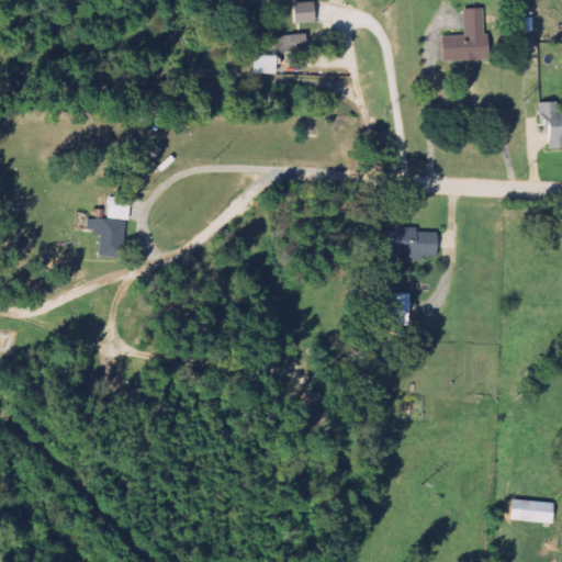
[(290,4),(292,25),(314,22),(312,1),(290,4)]
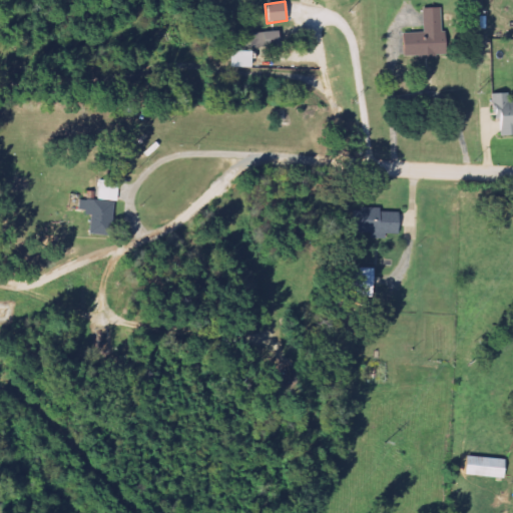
[(401,33),(401,58),(435,58),(435,54),(442,54),(442,8),(422,8),(421,33),(401,33)]
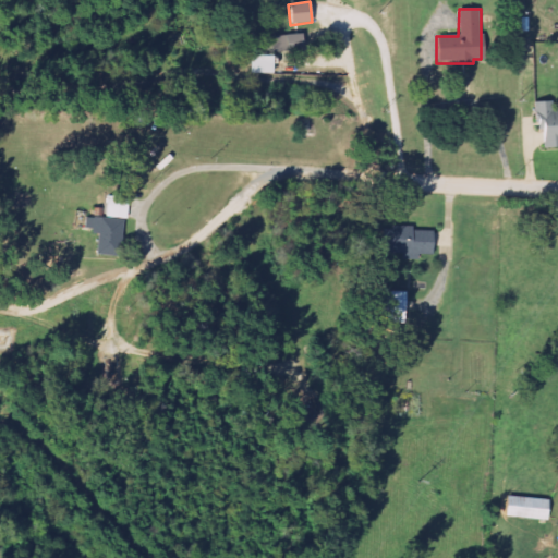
[(273,53),(305,49),(302,33),(270,37),(273,53)]
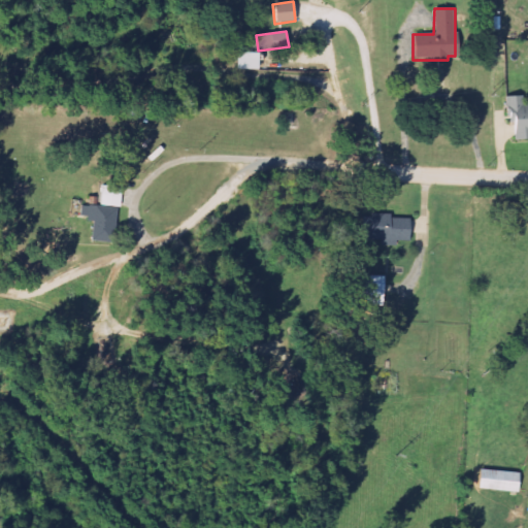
[(256,70),(257,53),(236,53),(235,69),(256,70)]
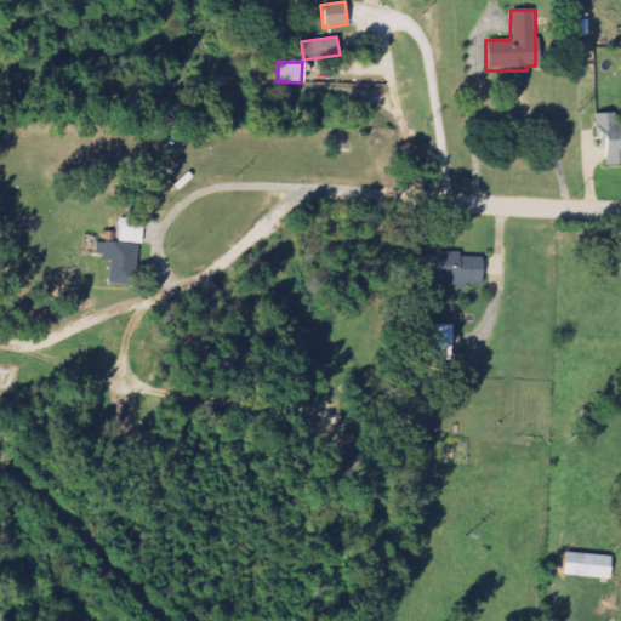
[(620,121),(610,123),(610,113),(597,114),(599,165),(620,163),(620,121)]
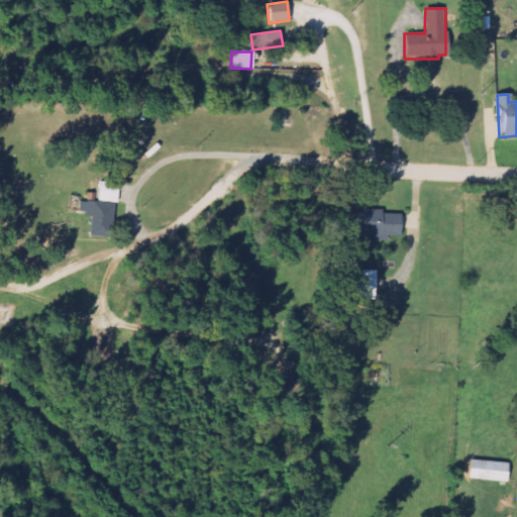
[(111,238),(117,184),(99,182),(97,203),(79,201),(78,211),(89,212),(87,235),(111,238)]
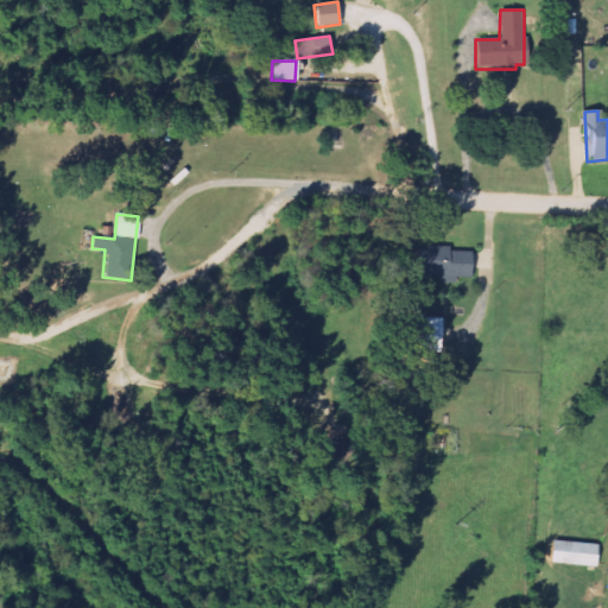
[(470,251),(425,248),(424,263),(419,263),(419,277),(439,277),(439,283),(455,284),(455,278),(469,279),(470,251)]
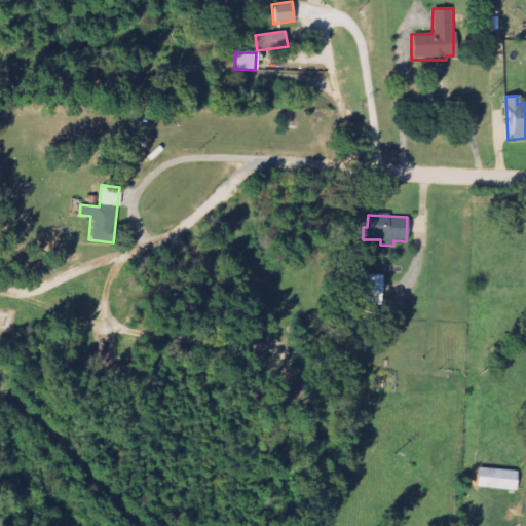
[(381,305),(382,275),(355,274),(354,291),(364,291),(364,305),(381,305)]
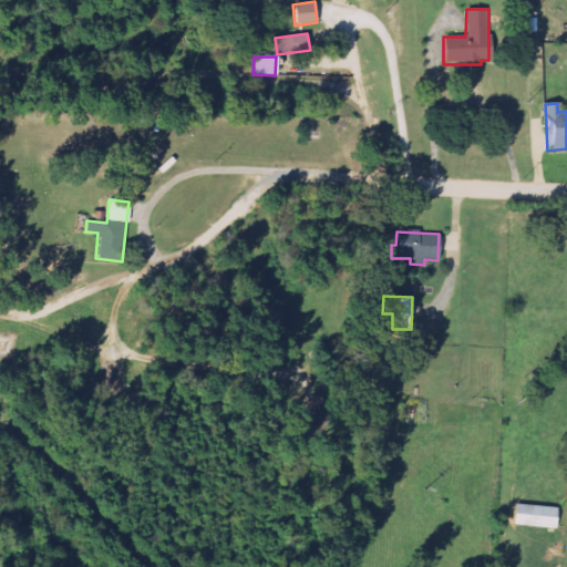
[(509,526),(555,528),(556,507),(511,505),(509,526)]
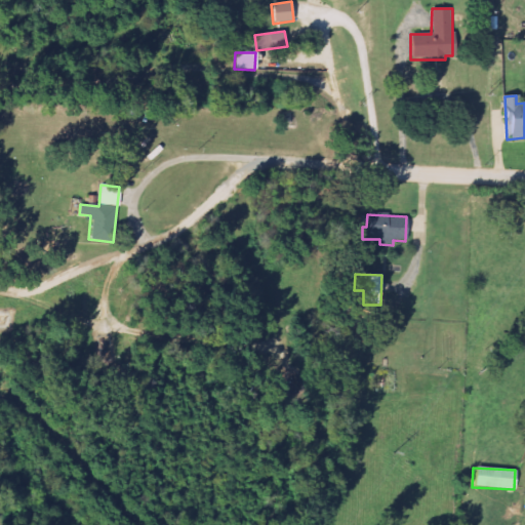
All buildings are outlined.
